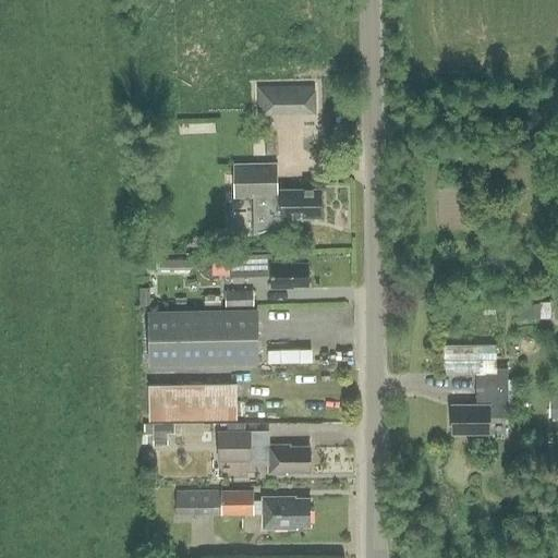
[(278,112),(277,88),(265,88),(265,112),(278,112)]
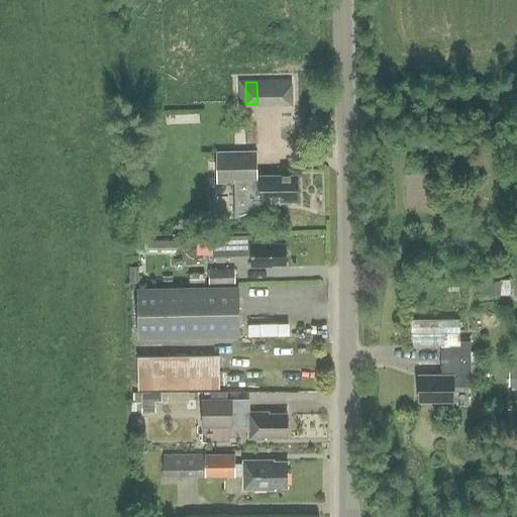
[(291,104),(290,82),(279,82),(279,104),(291,104)]
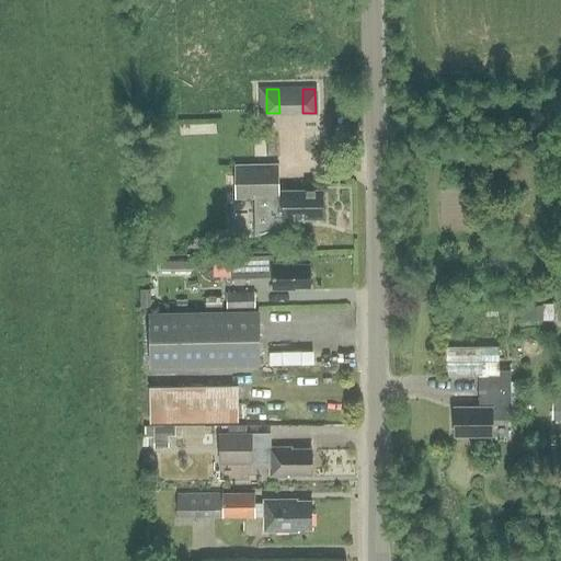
[(218,121),(187,122),(187,130),(219,129),(218,121)]
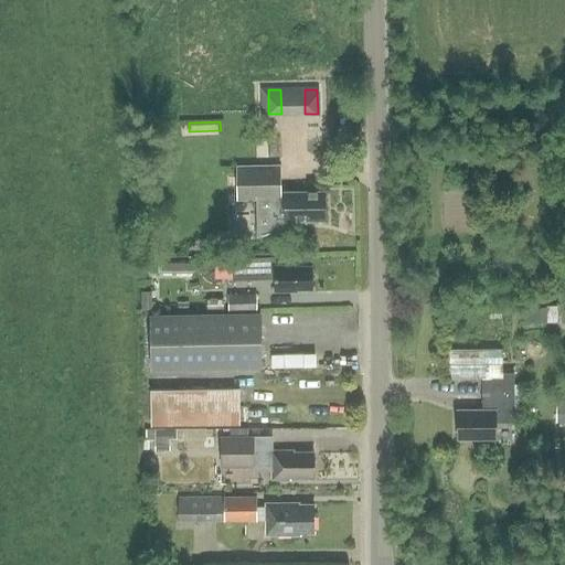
[(259,201),(260,237),(315,221),(329,221),(328,190),(285,191),(284,164),(238,166),(240,201),(259,201)]
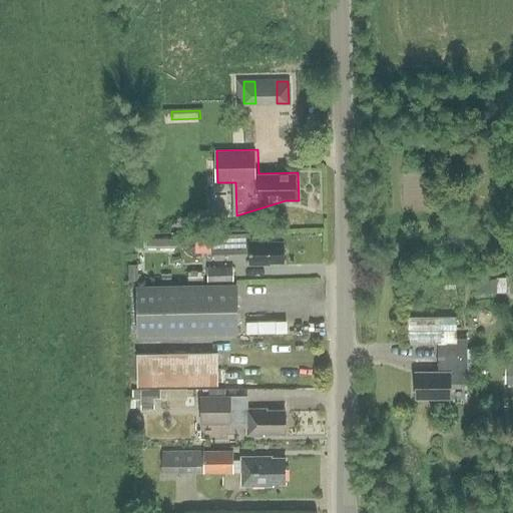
[(249,242),(249,234),(210,235),(210,253),(249,252),(249,265),(271,264),(271,263),(284,263),(284,243),(268,243),(268,241),(249,242)]
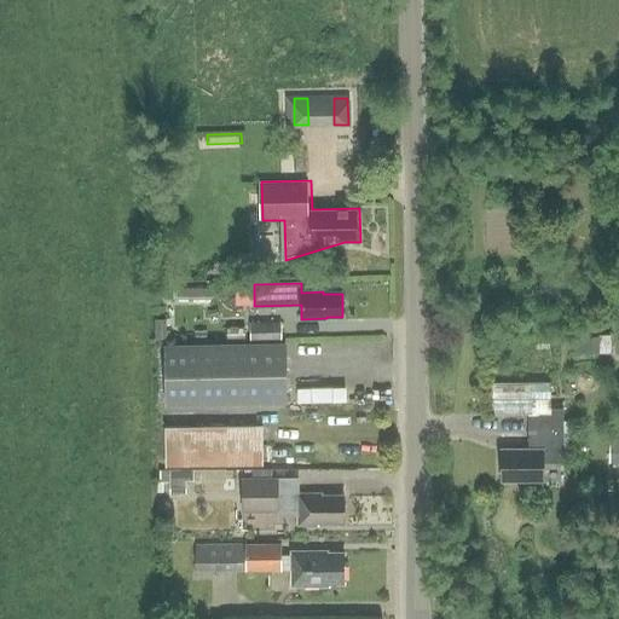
[(160,296),(174,296),(174,287),(160,287),(160,296)]
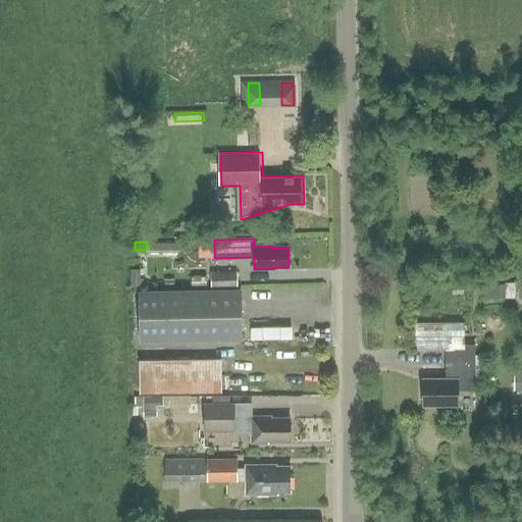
[(213,286),(239,285),(238,270),(212,271),(213,286)]
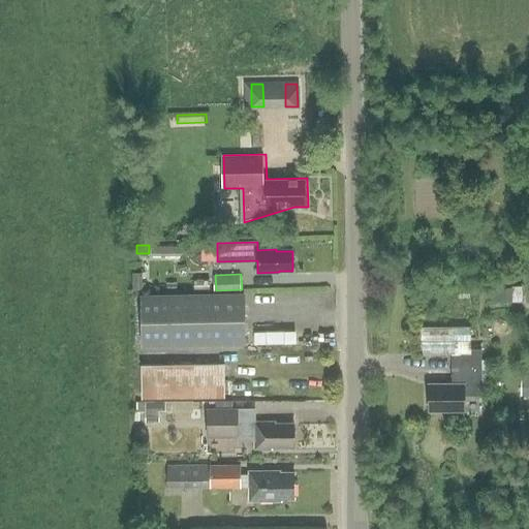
[(141,294),(142,347),(246,345),(245,292),(141,294)]
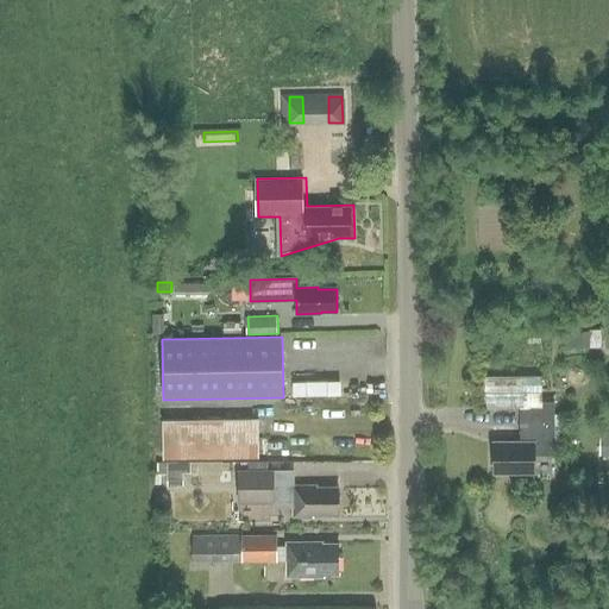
[(541,402),(541,377),(541,374),(484,375),(484,377),(483,377),(484,408),(520,408),(520,443),(494,443),(494,473),(534,473),(534,456),(554,456),(554,402),(541,402)]
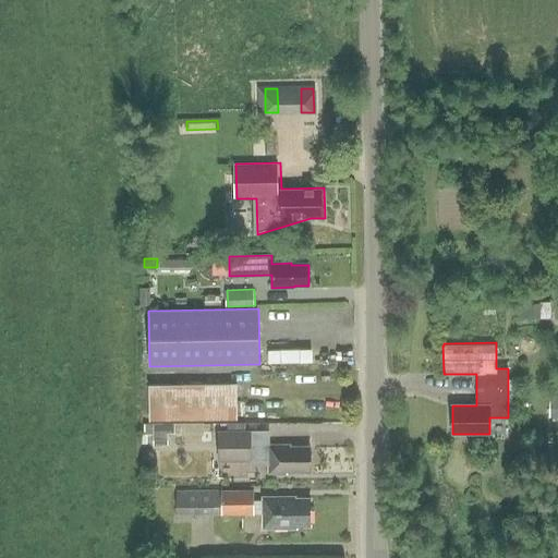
[(149,420),(238,419),(238,384),(149,386),(149,420)]
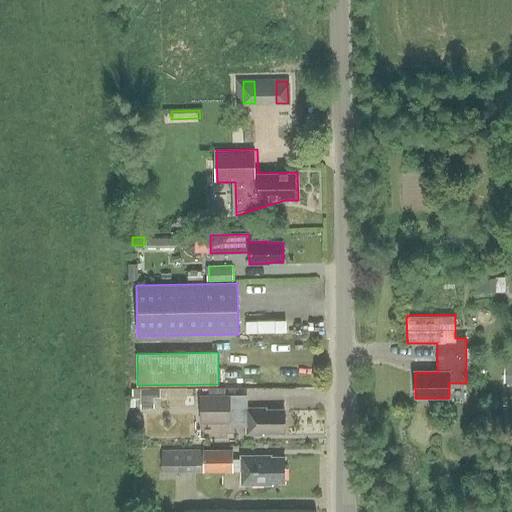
[(209,389),(209,397),(225,396),(225,388),(209,389)]
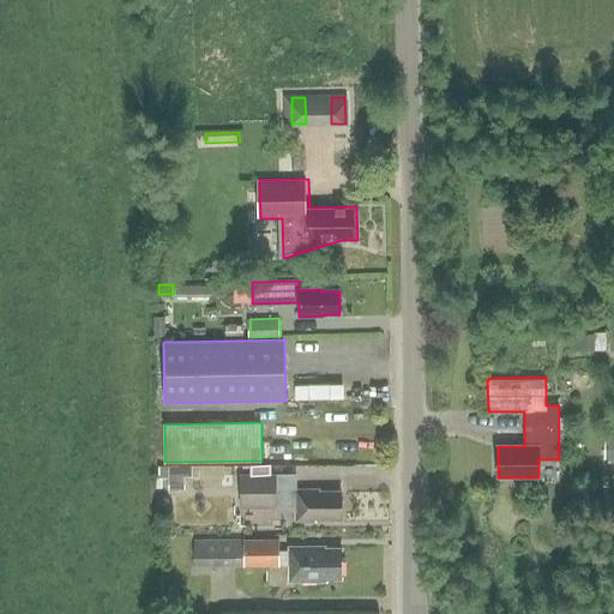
[(158,468),(158,479),(169,479),(169,489),(185,489),(185,476),(192,476),(196,479),(200,479),(200,467),(158,468)]
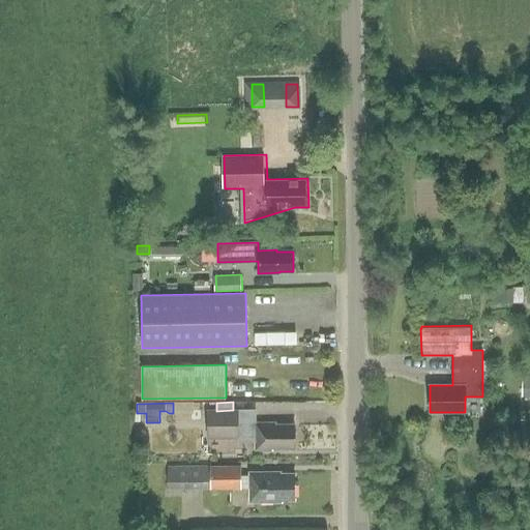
[(207,411),(208,438),(238,437),(238,441),(256,441),(256,450),(273,450),(273,448),(295,448),(295,424),(276,424),(276,423),(256,423),(256,410),(233,410),(216,411),(207,411)]
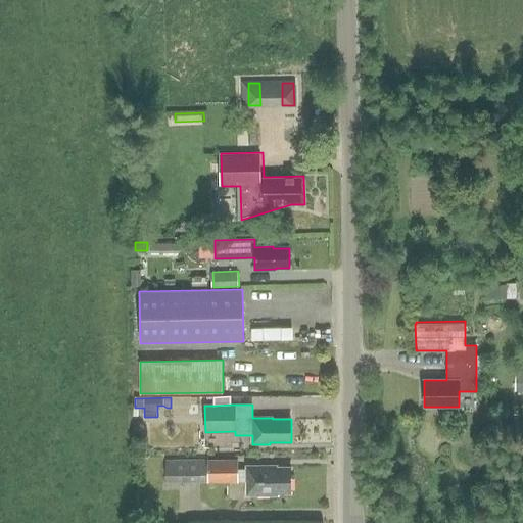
[(239,460),(163,462),(163,482),(206,481),(206,483),(246,483),(246,495),(279,495),(279,493),(291,493),(291,469),(278,469),(278,466),(246,466),(246,471),(239,471),(239,460)]
